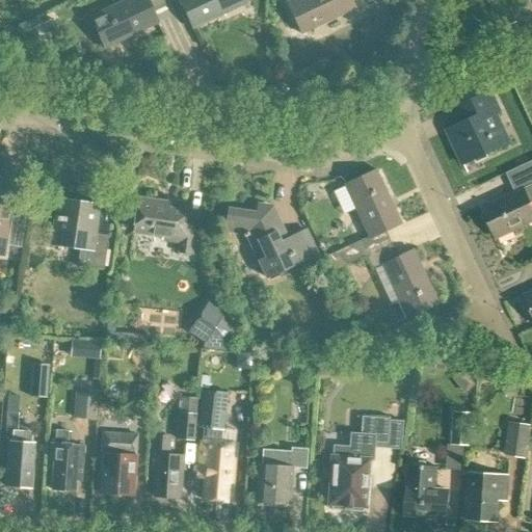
[(163,0),(125,0),(90,17),(106,51),(159,26),(152,11),(166,5),(163,0)]
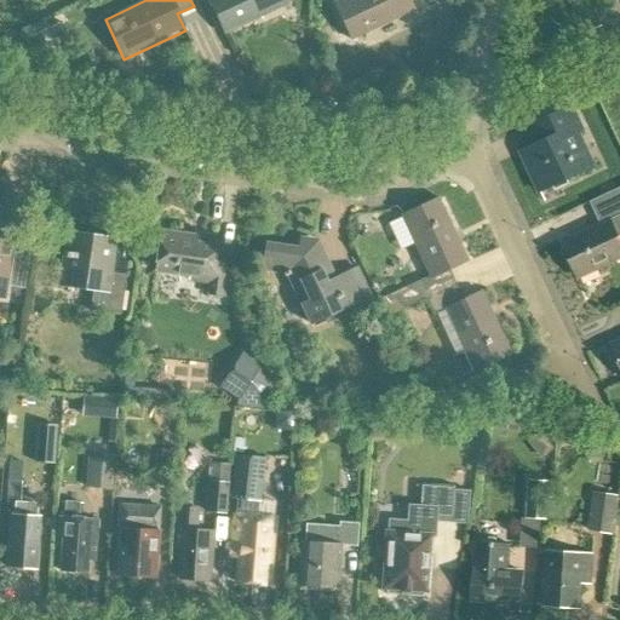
[(210,0),(228,32),(288,6),(285,0),(210,0)]
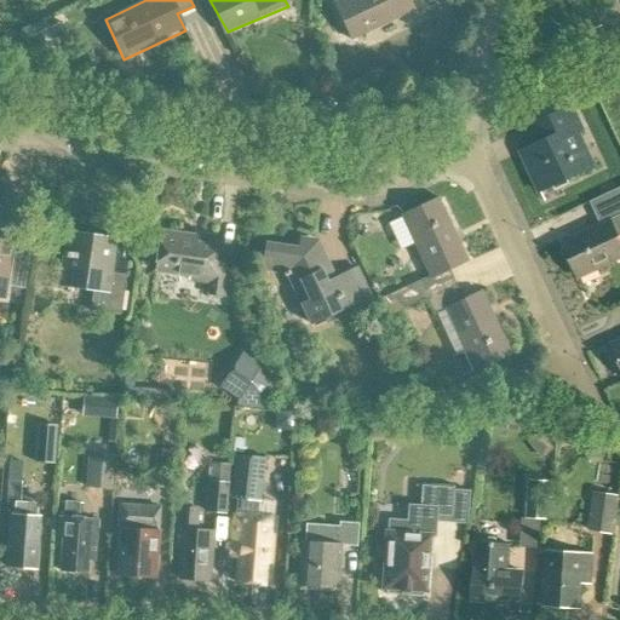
[(339,0),(334,3),(352,41),(414,12),(408,0),(339,0)]
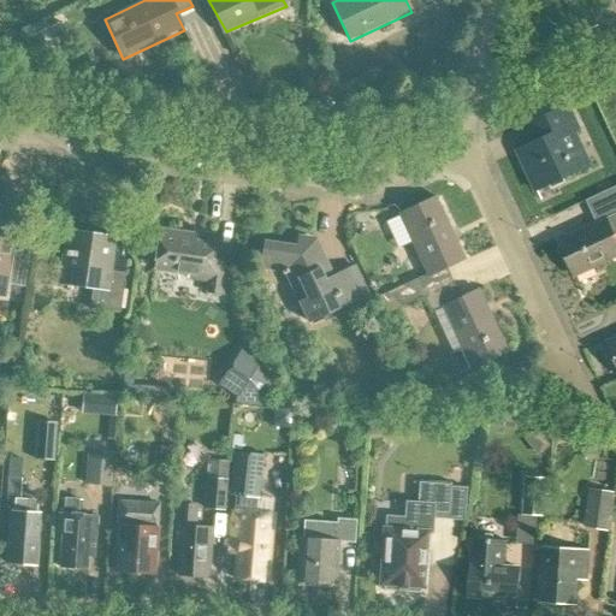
[(30,37),(39,33),(48,28),(46,21),(27,30),(30,37)]
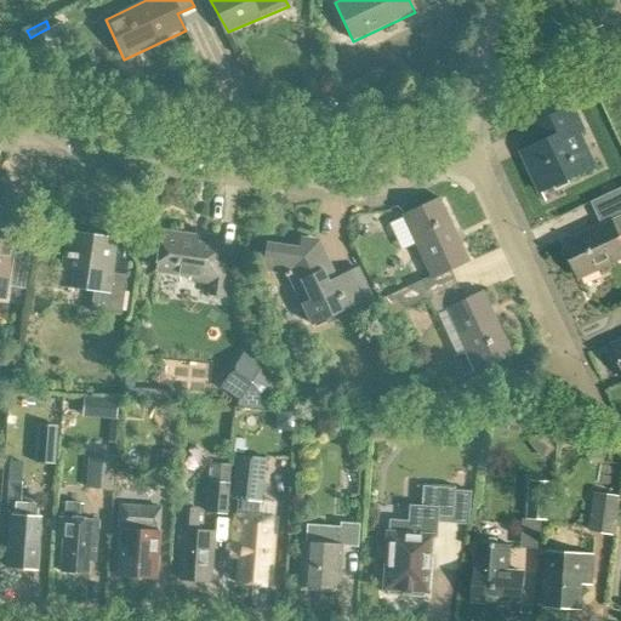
[(575,137),(587,131),(576,107),(533,127),(541,146),(523,153),(541,193),(591,170),(575,137)]
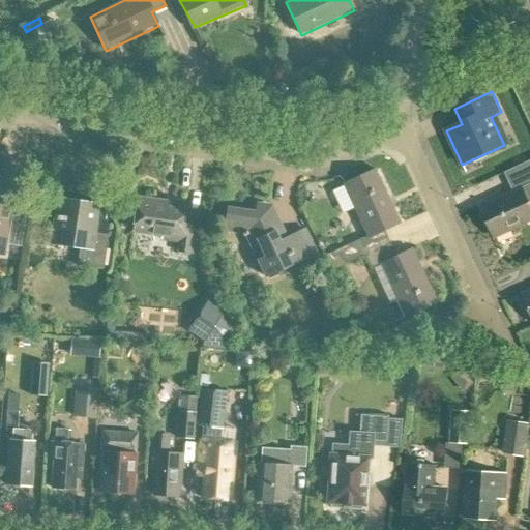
[(529,205),(529,204),(529,163),(506,174),(514,193),(482,208),(496,238),(529,222),(529,205)]
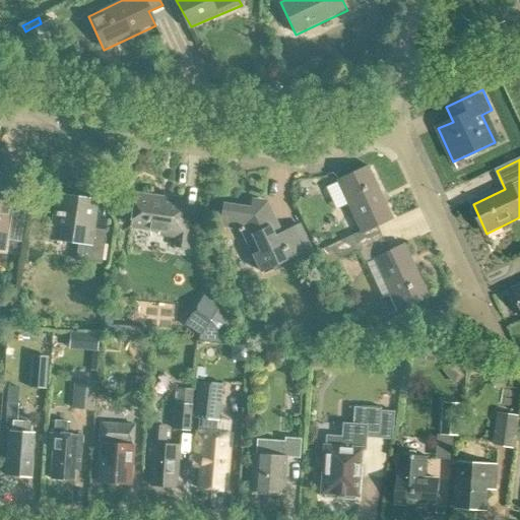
[(327,266),(356,252),(383,240),(377,226),(393,219),(369,167),(336,182),(360,233),(320,251),(327,266)]
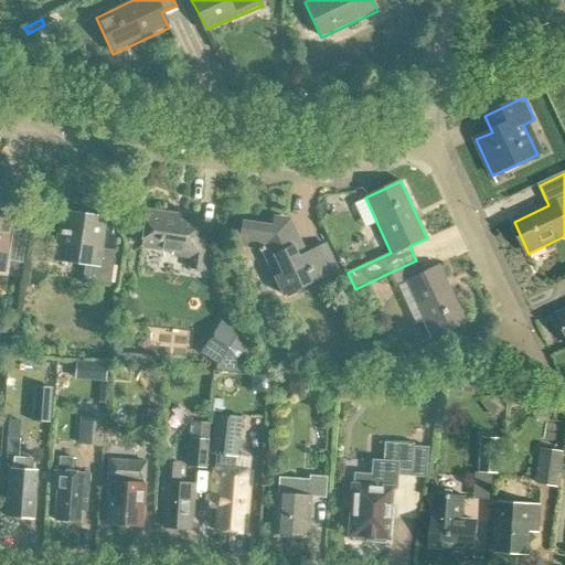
[(0,274),(4,275),(14,212),(1,210),(3,193),(0,192),(0,274)]
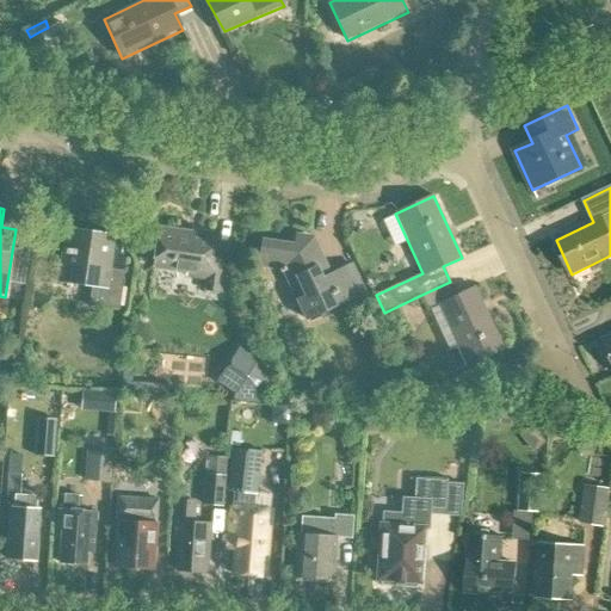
[(221,294),(226,261),(210,259),(213,242),(178,238),(179,232),(158,228),(152,269),(186,273),(186,277),(207,281),(205,291),(221,294)]
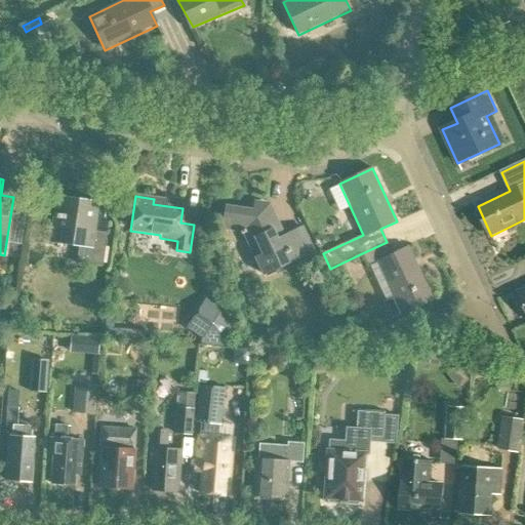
[(103,268),(108,235),(93,233),(97,204),(58,199),(52,242),(79,245),(77,264),(103,268)]
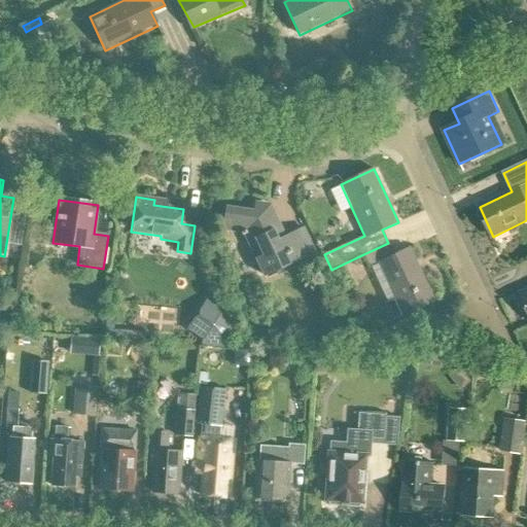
[(304,229),(286,237),(270,204),(253,202),(252,211),(226,207),(222,231),(240,234),(241,237),(245,236),(264,276),(288,265),(291,269),(317,257),(304,229)]
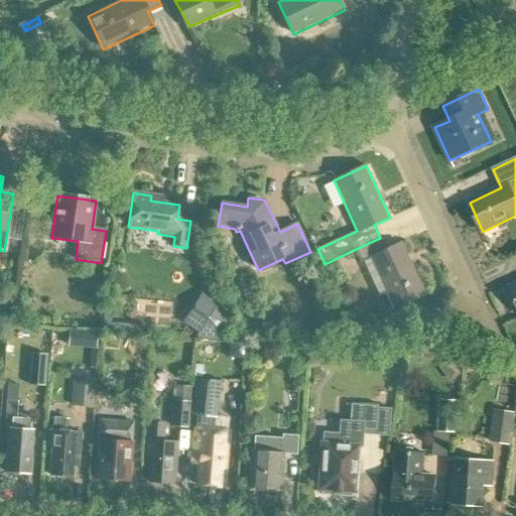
[(380,238),(354,250),(361,264),(370,260),(393,309),(425,294),(401,244),(386,251),(380,238)]
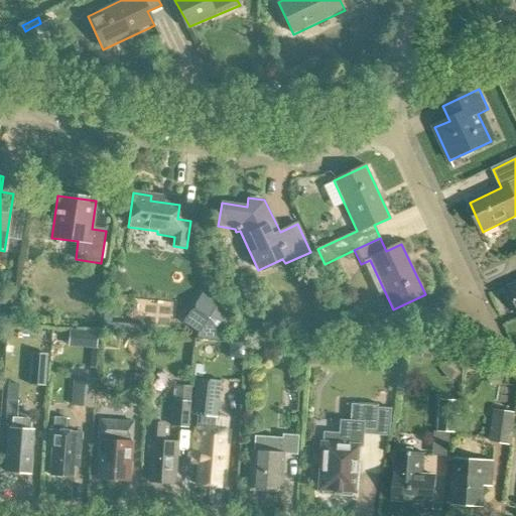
[(217,305),(204,297),(186,323),(200,331),(218,333),(225,323),(217,305)]
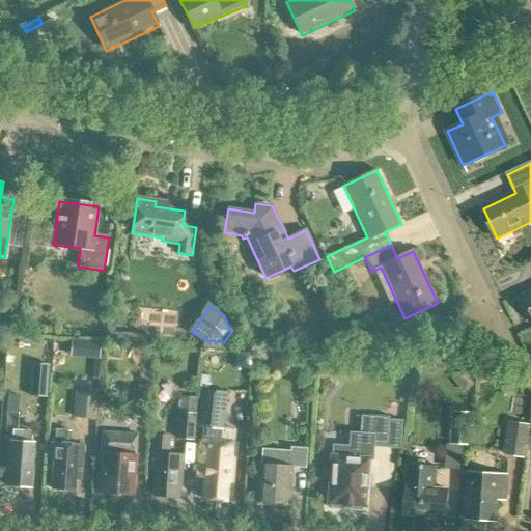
[(315,374),(333,375),(334,362),(316,361),(315,374)]
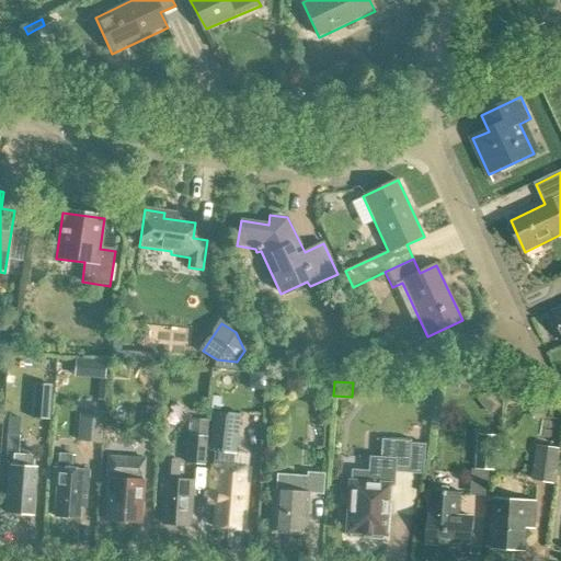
[(52,419),(54,391),(38,390),(36,416),(52,419)]
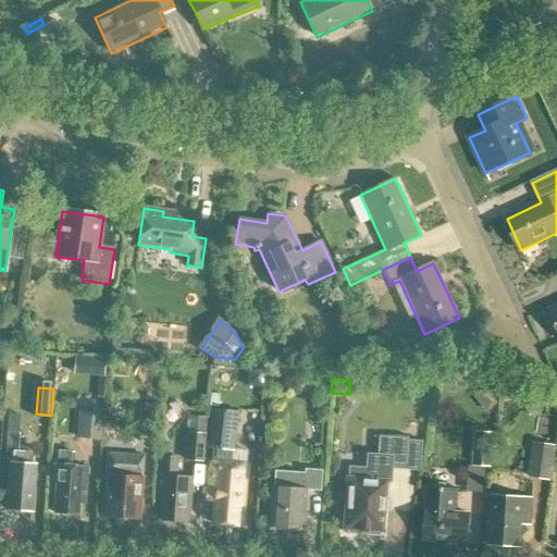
[(76,441),(98,443),(101,404),(79,403),(76,441)]
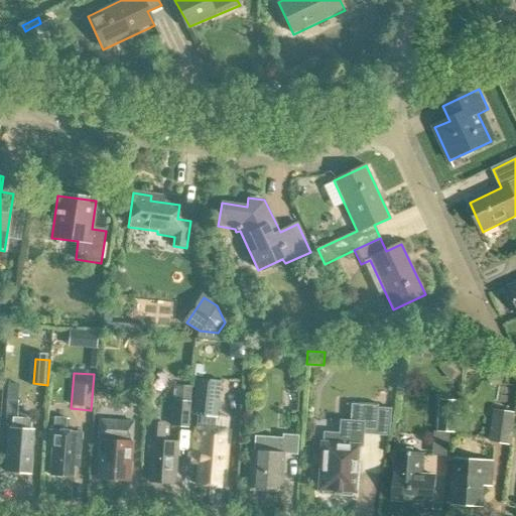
[(145,400),(146,379),(133,378),(131,399),(145,400)]
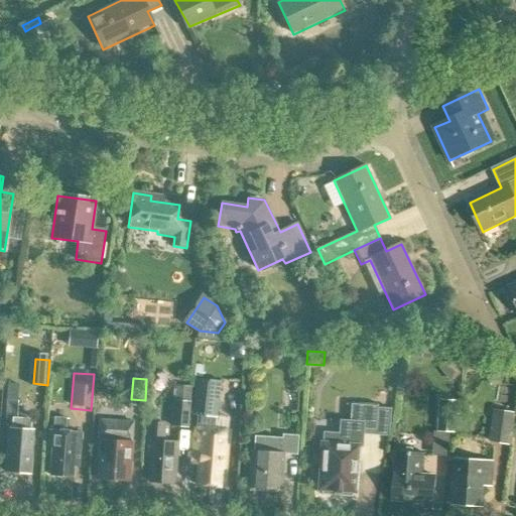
[(194,414),(217,417),(221,381),(198,379),(194,414)]
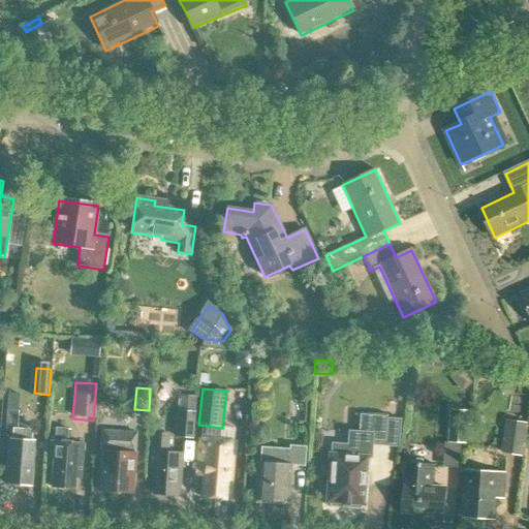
[(195,397),(177,396),(174,438),(192,439),(195,397)]
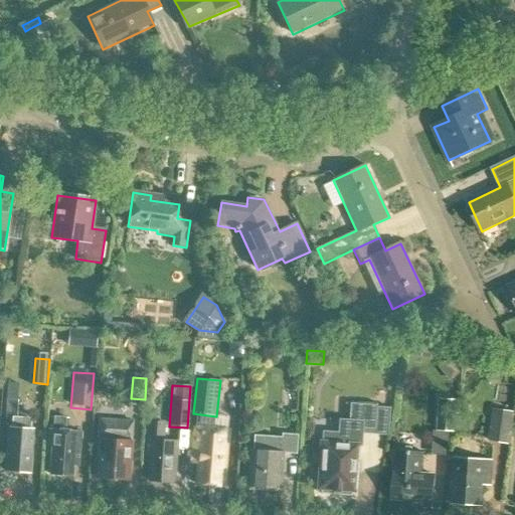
[(15,417),(16,400),(5,399),(4,418),(10,418),(9,427),(5,471),(28,473),(31,430),(26,430),(27,418),(15,417)]
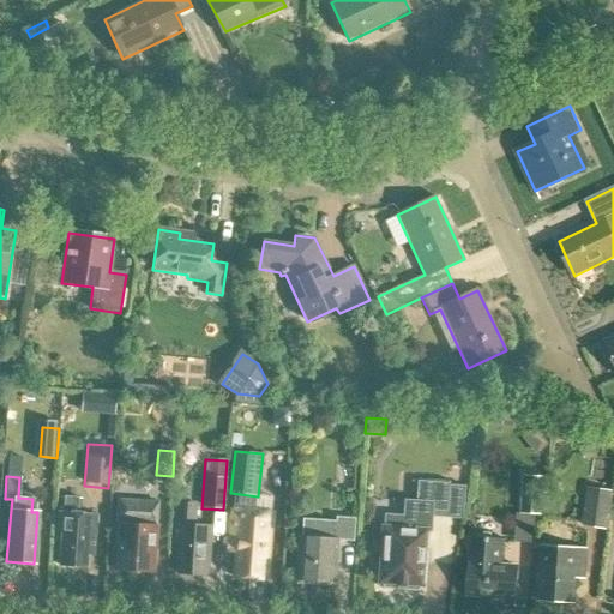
[(543,479),(522,476),(519,515),(540,516),(543,479)]
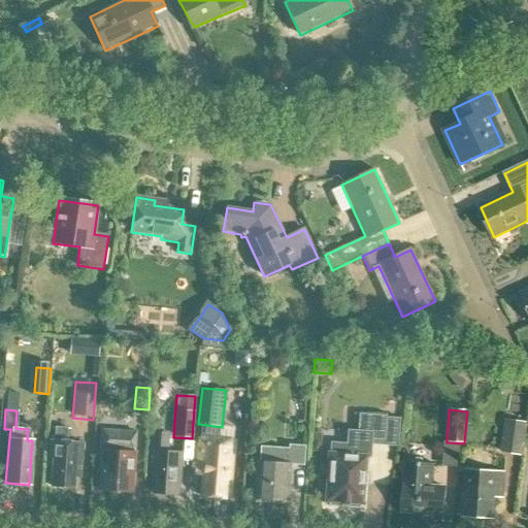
[(361,413),(360,433),(347,432),(345,443),(331,442),(327,500),(330,500),(329,506),(360,508),(361,502),(363,502),(366,459),(364,459),(365,439),(385,441),(387,414),(361,413)]
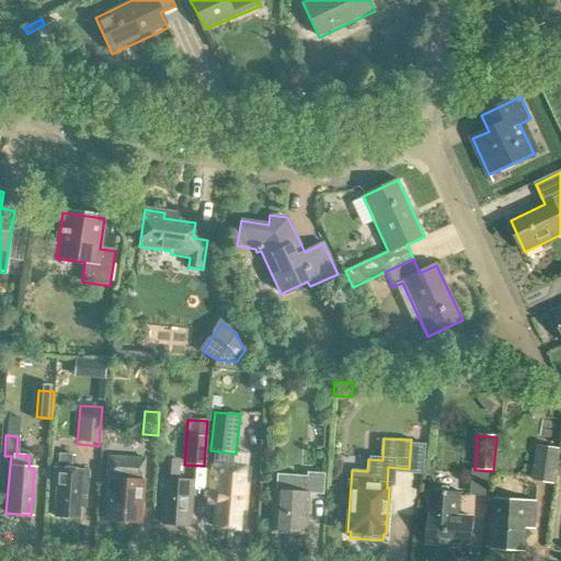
[(536,446),(529,481),(553,485),(559,449),(536,446)]
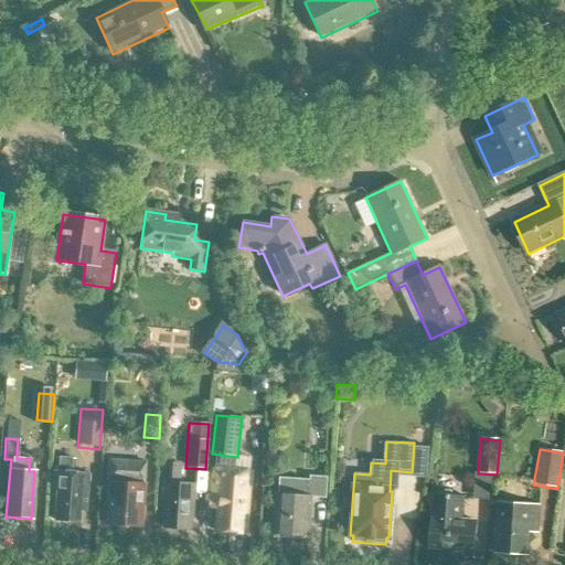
[(57,458),(57,470),(55,470),(54,492),(57,492),(56,521),(82,522),(82,511),(87,511),(89,472),(71,471),(72,459),(57,458)]
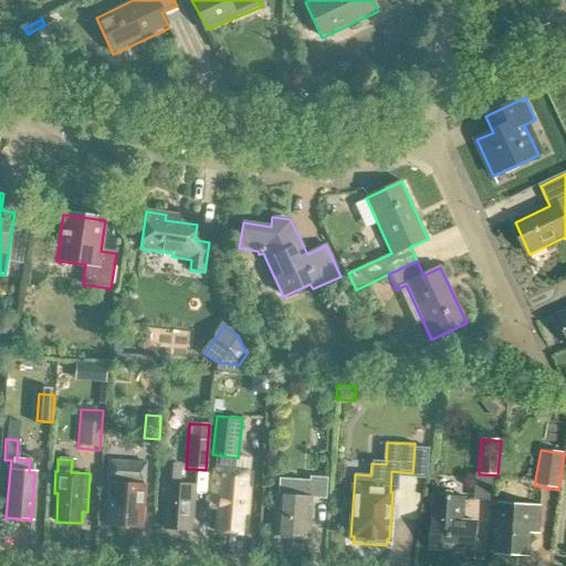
[(106,524),(143,527),(147,464),(111,461),(106,524)]
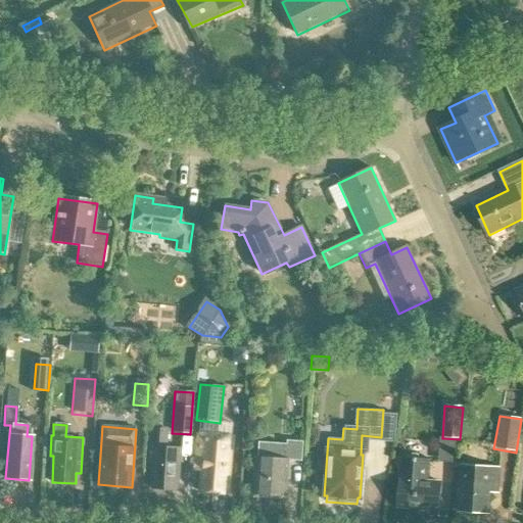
[(152,428),(150,444),(149,464),(154,464),(152,488),(178,490),(181,446),(165,445),(167,429),(152,428)]
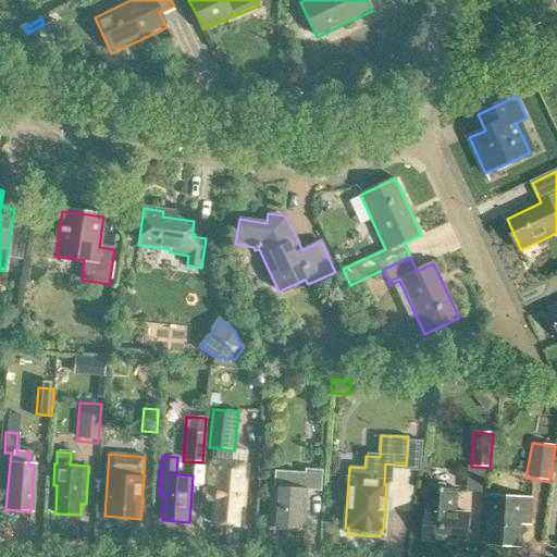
[(244,527),(247,483),(248,477),(243,470),(243,465),(213,462),(210,499),(215,500),(213,523),(244,527)]
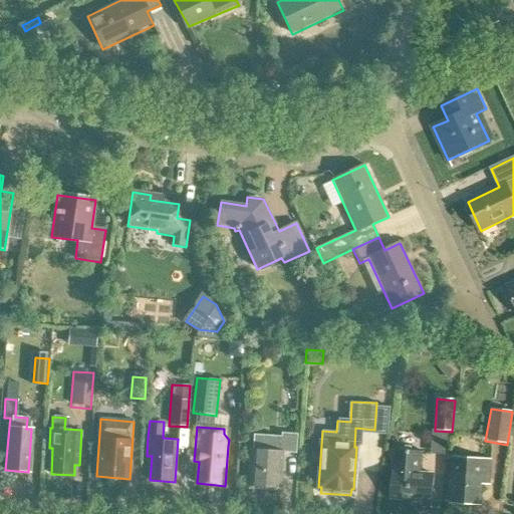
[(296,453),(297,433),(282,432),(282,435),(255,434),(254,449),(251,449),(248,485),(251,485),(253,488),(261,488),(263,485),(279,486),(282,452),(296,453)]
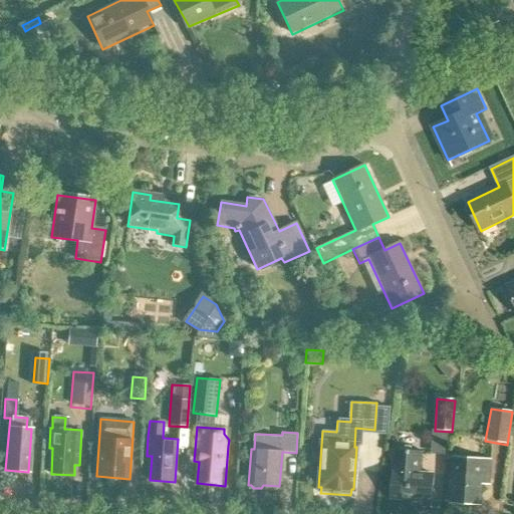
[(396,461),(396,462),(393,499),(423,501),(433,501),(435,475),(422,474),(423,452),(390,449),(389,460),(396,461)]
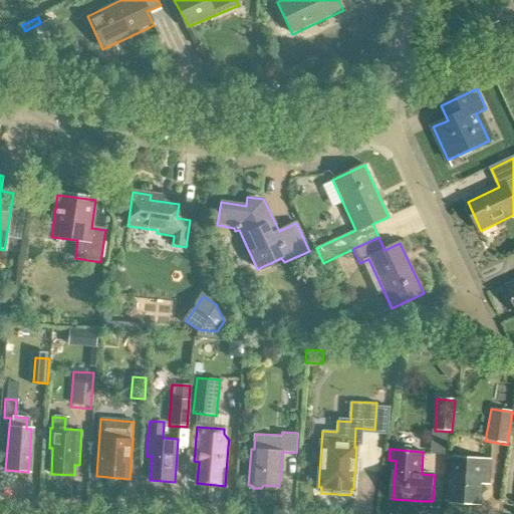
[(451,502),(483,505),(485,476),(492,477),(493,458),(454,456),(451,502)]
